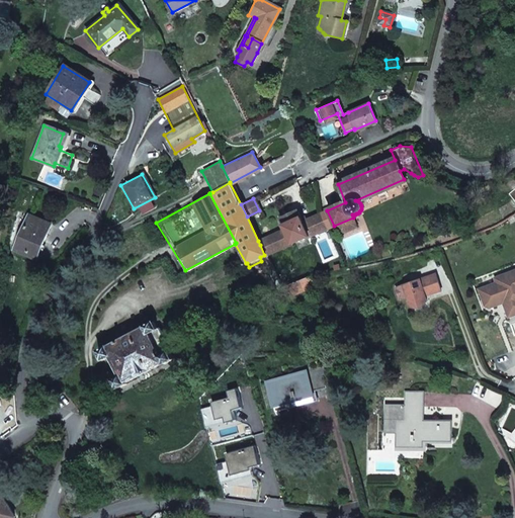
[(327,210),(320,213),(327,229),(334,226),(327,210)]
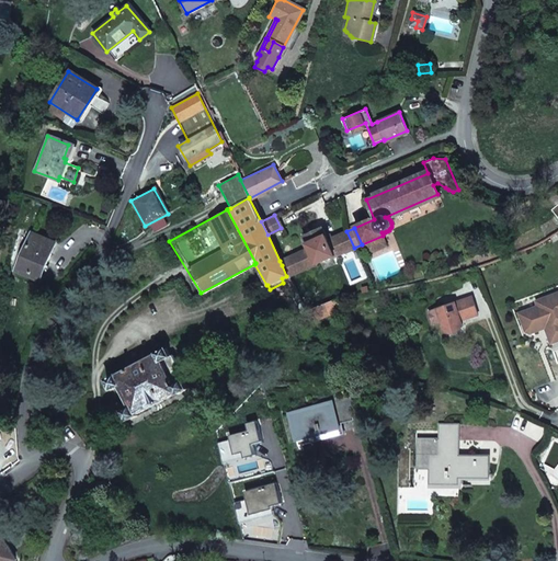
[(291,261),(295,273),(354,248),(346,231),(326,240),(321,229),(303,238),(307,248),(288,256),(291,261)]
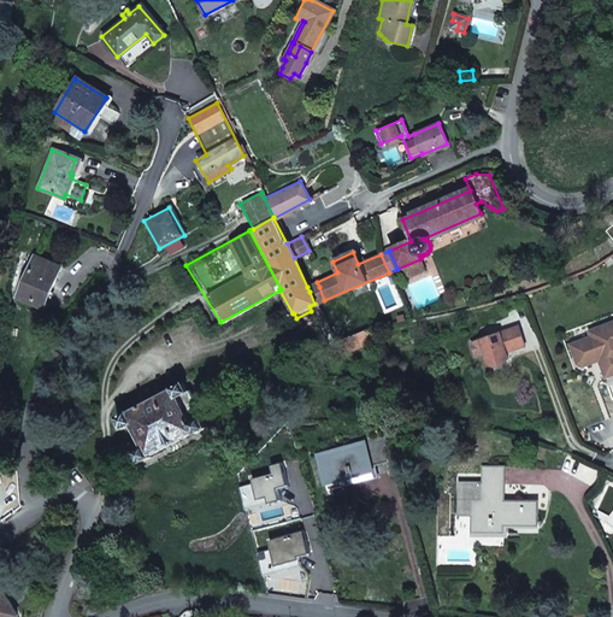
[(18,294),(43,304),(57,270),(33,260),(18,294)]
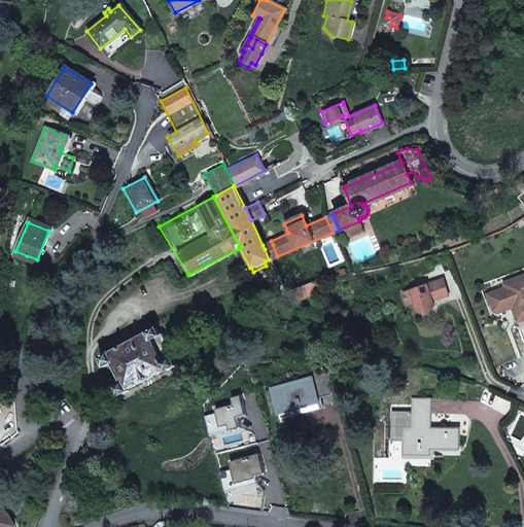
[(273,245),(265,249),(269,259),(277,256),(273,245)]
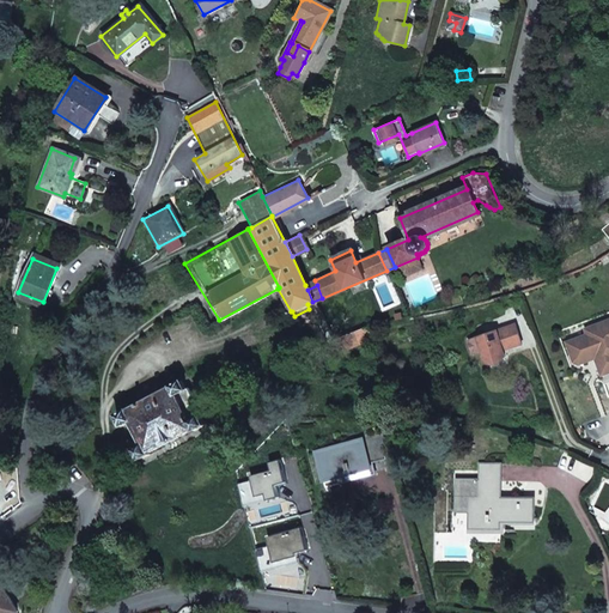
[(608,317),(580,328),(582,334),(565,340),(568,351),(567,357),(568,363),(576,366),(584,363),(584,360),(590,357),(591,359),(595,370),(608,364),(608,317)]
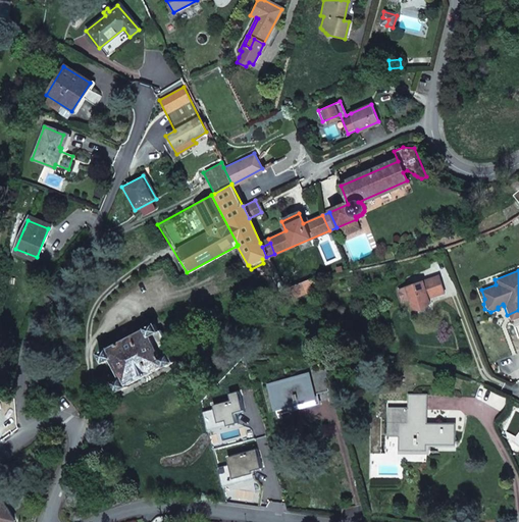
[(292,294),(294,297),(320,288),(317,277),(313,277),(288,288),(292,294)]
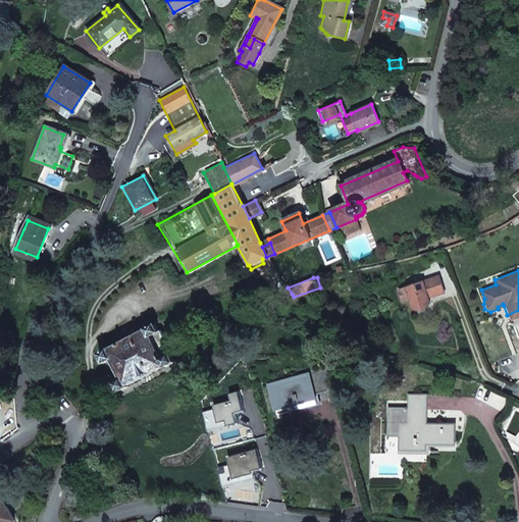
[(395,290),(398,301),(406,299),(410,309),(419,309),(427,304),(425,298),(442,293),(436,277),(395,290)]
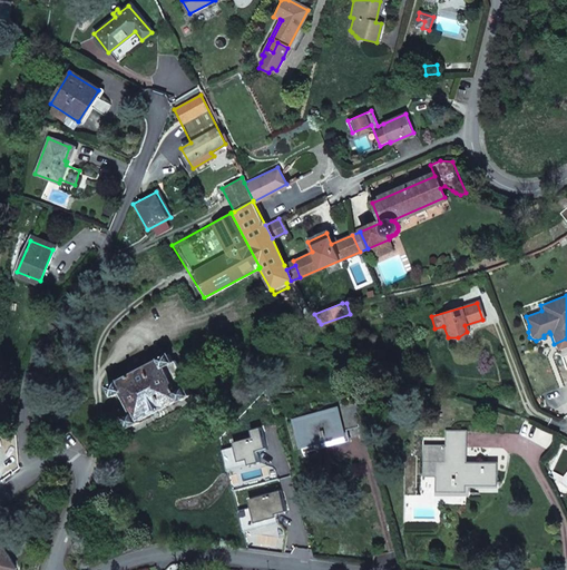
[(314,314),(309,316),(313,323),(319,321),(314,314)]
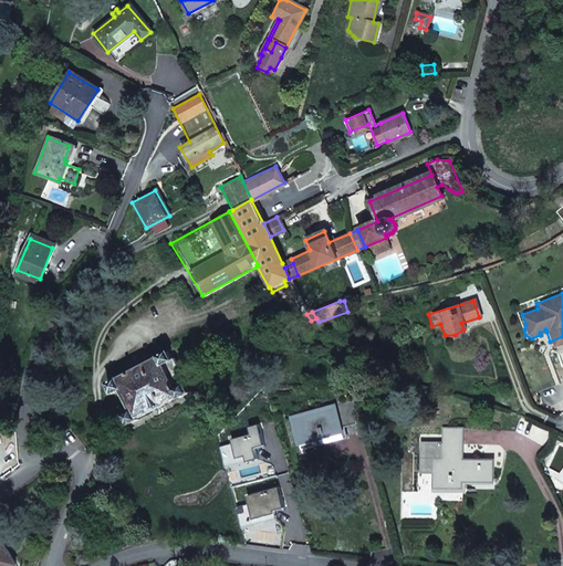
[(562,336),(550,342),(553,348),(562,344),(562,336)]
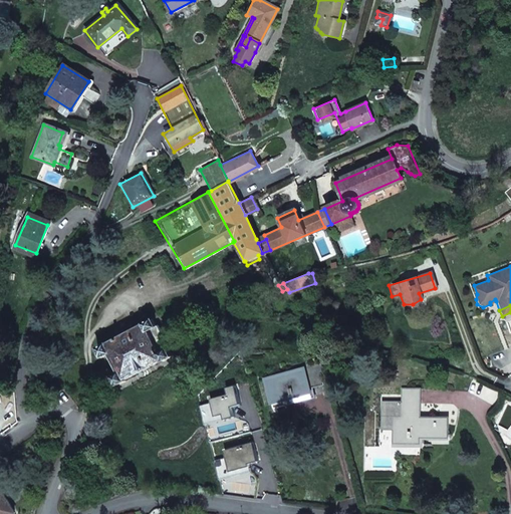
[(110,376),(114,386),(170,356),(166,349),(168,347),(157,325),(155,326),(151,319),(133,329),(129,324),(114,331),(116,337),(95,349),(100,357),(108,353),(118,372),(110,376)]
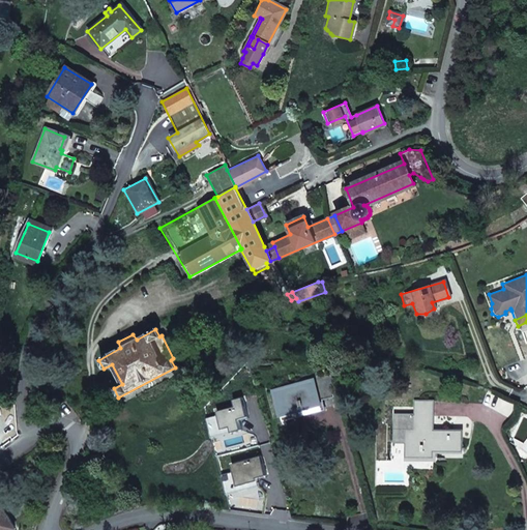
[(271,390),(277,415),(318,405),(316,398),(331,392),(326,376),(312,380),(271,390)]
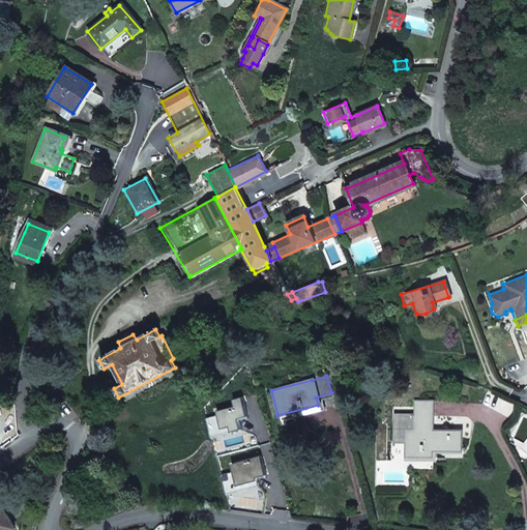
[(204,418),(209,438),(239,430),(237,419),(246,417),(241,396),(231,400),(233,407),(215,411),(215,415),(204,418)]
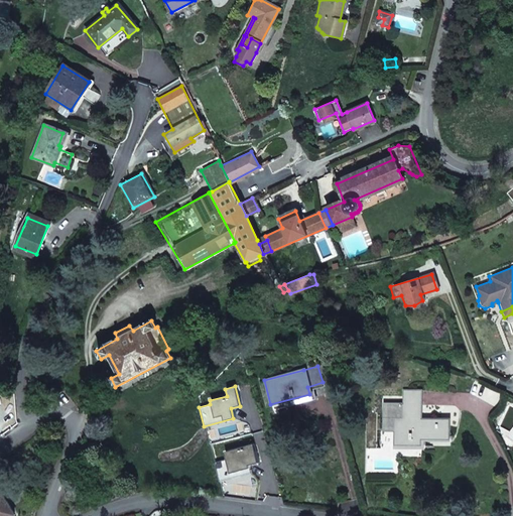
[(419,405),(419,390),(402,390),(402,404),(419,405)]
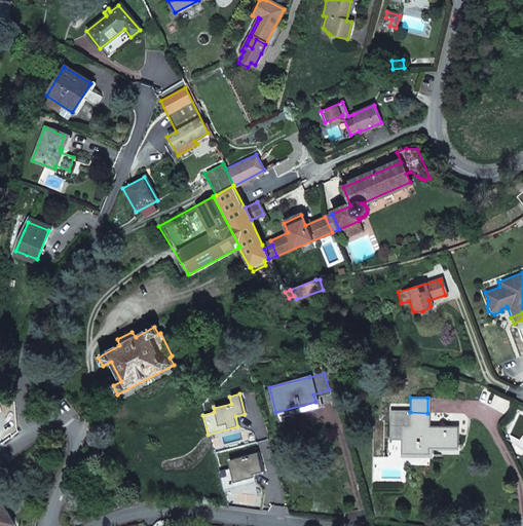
[(275,412),(277,417),(318,406),(315,402),(275,412)]
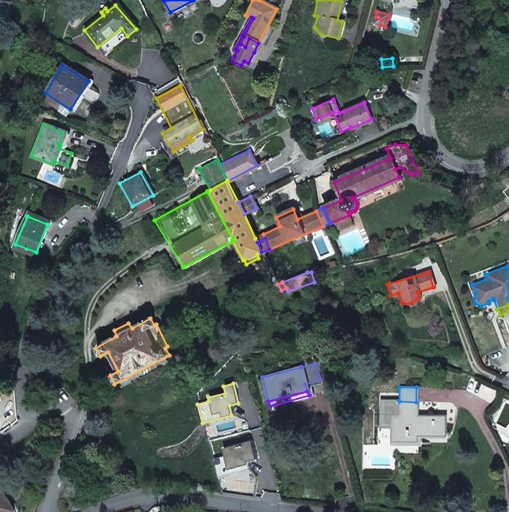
[(416,416),(409,415),(410,405),(398,405),(398,415),(390,415),(390,442),(419,442),(419,435),(443,435),(444,416),(416,416)]
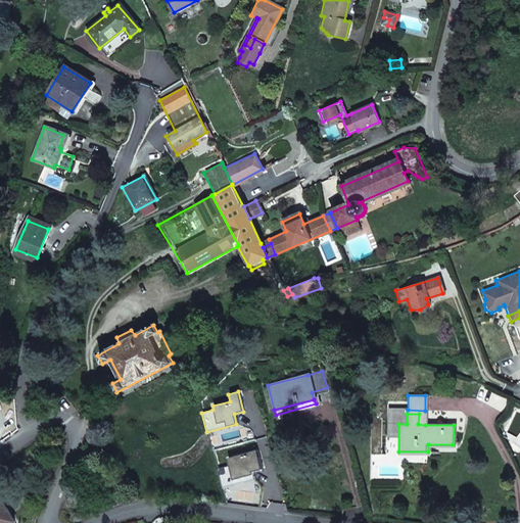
[(228,465),(216,468),(221,488),(241,482),(240,477),(252,474),(251,472),(261,469),(255,449),(226,458),(228,465)]
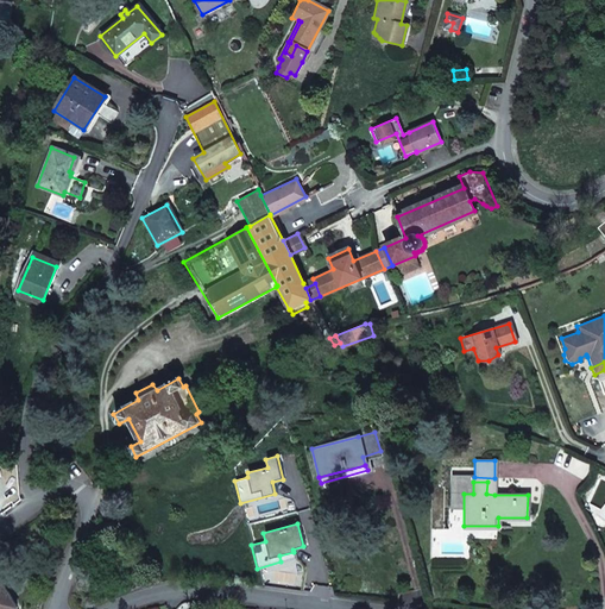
[(279,556),(281,562),(295,558),(294,552),(279,556)]
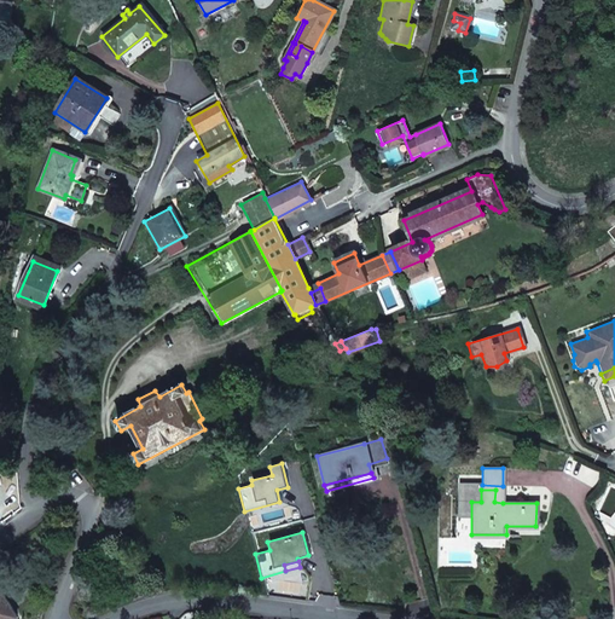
[(0,618),(12,618),(16,617),(1,595),(0,595),(0,618)]
